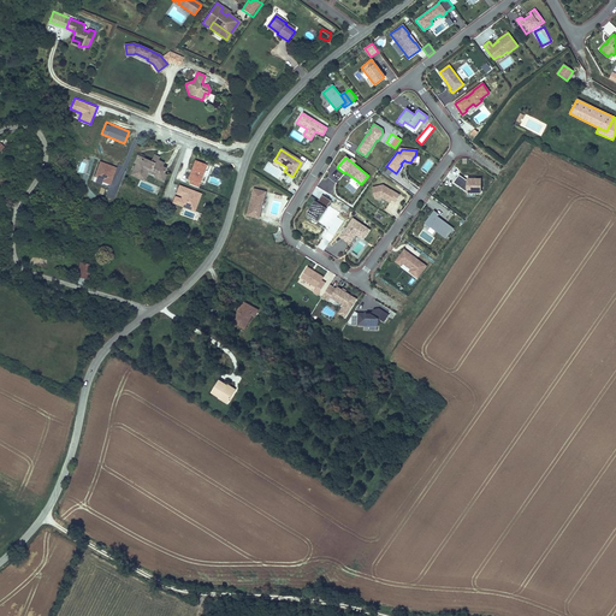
[(165,169),(161,167),(163,164),(157,161),(153,159),(150,163),(141,159),(138,165),(135,164),(131,173),(135,175),(134,177),(140,179),(141,176),(144,177),(147,172),(148,169),(155,172),(154,175),(153,177),(163,181),(165,176),(163,175),(165,169)]
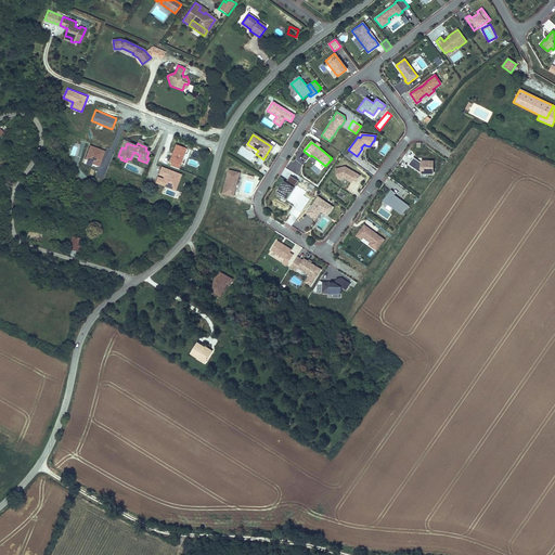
[(168,164),(179,168),(186,147),(176,143),(168,164)]
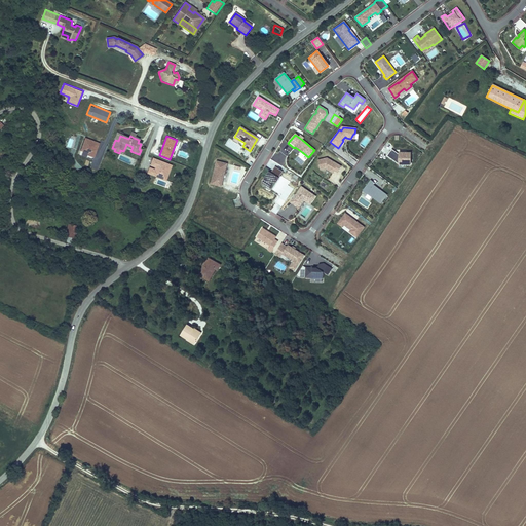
[(84,137),(78,153),(92,159),(100,142),(84,137)]
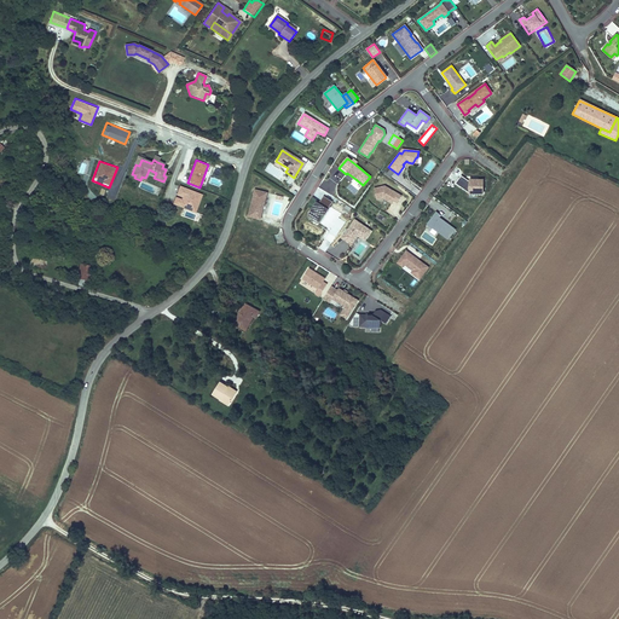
[(482,194),(482,180),(469,180),(469,181),(461,175),(455,184),(468,194),(482,194)]
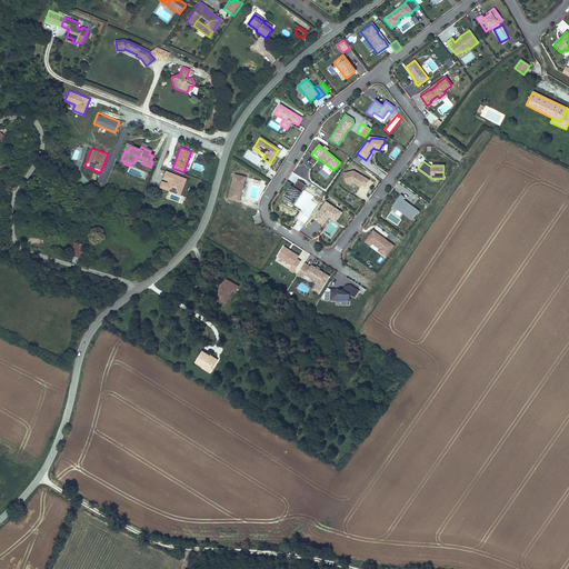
[(179,196),(187,178),(166,169),(158,187),(179,196)]
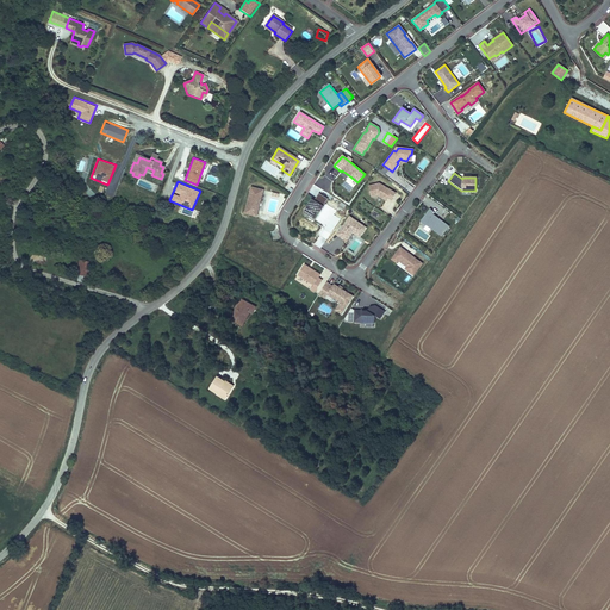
[(394,193),(378,184),(367,186),(371,197),(377,195),(383,199),(384,199),(386,200),(387,198),(391,200),(394,193)]
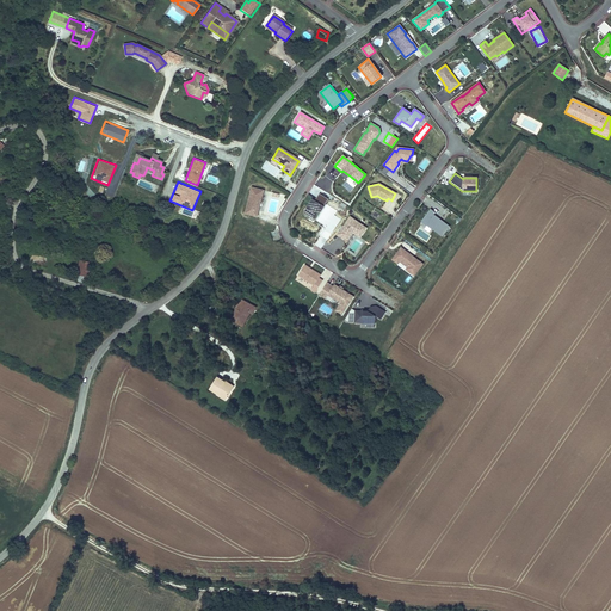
[(255,216),(263,191),(251,187),(245,214),(255,216)]
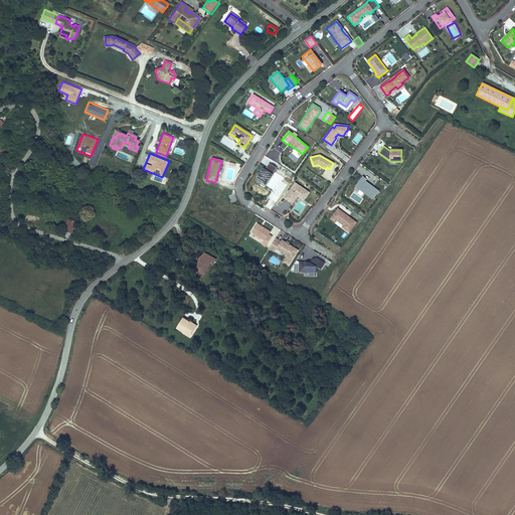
[(266,184),(276,168),(269,164),(265,170),(262,169),(256,178),(266,184)]
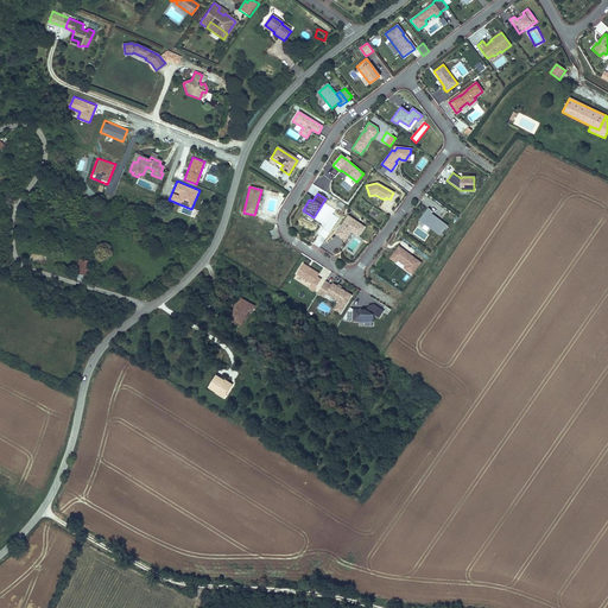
[(439,235),(448,226),(438,219),(438,220),(432,216),(434,215),(431,213),(432,211),(429,208),(423,215),(426,219),(423,223),(425,225),(430,228),(439,235)]
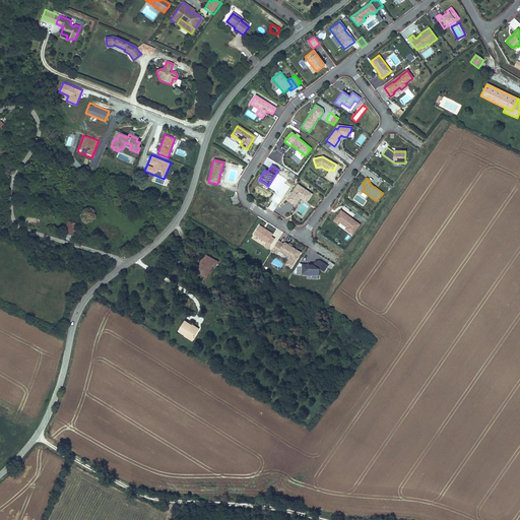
[(307,202),(312,194),(298,185),(287,200),(296,206),(301,198),(307,202)]
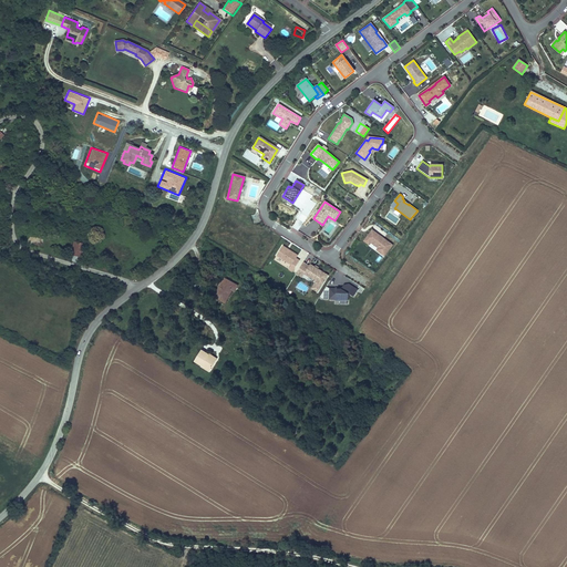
[(392,245),(371,230),(363,241),(369,245),(370,243),(378,248),(377,250),(384,256),(392,245)]
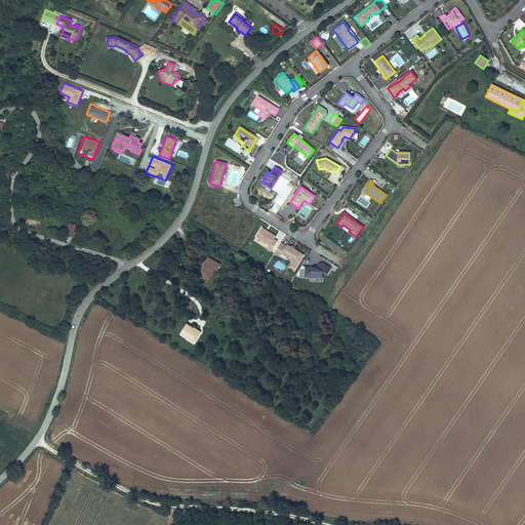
[(68,224),(67,229),(69,229),(67,237),(75,238),(78,226),(68,224)]
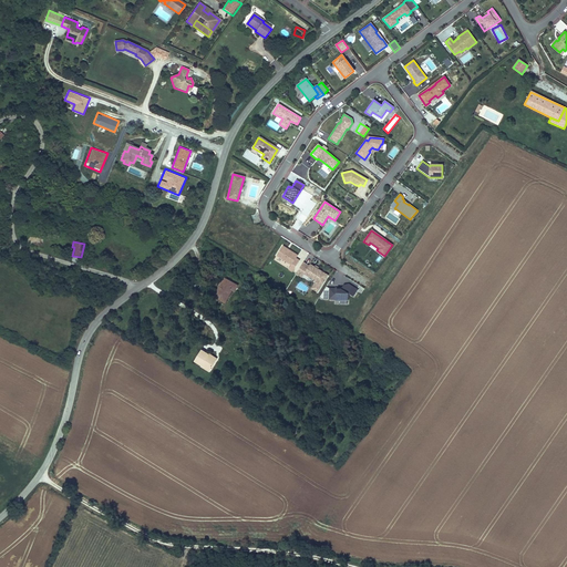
[(296,258),(298,256),(282,246),(277,256),(291,265),(296,258)]
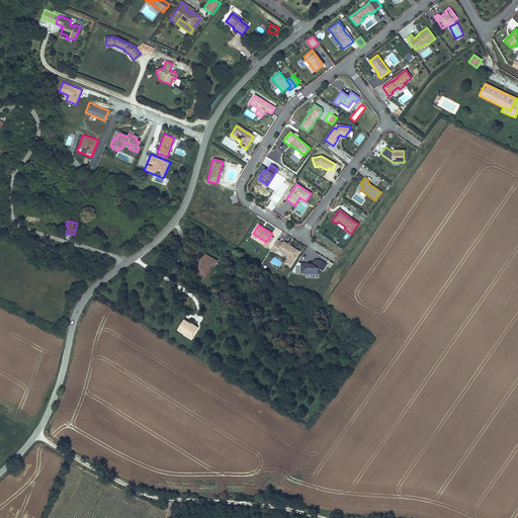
[(267,248),(273,238),(270,236),(266,242),(264,246),(267,248)]
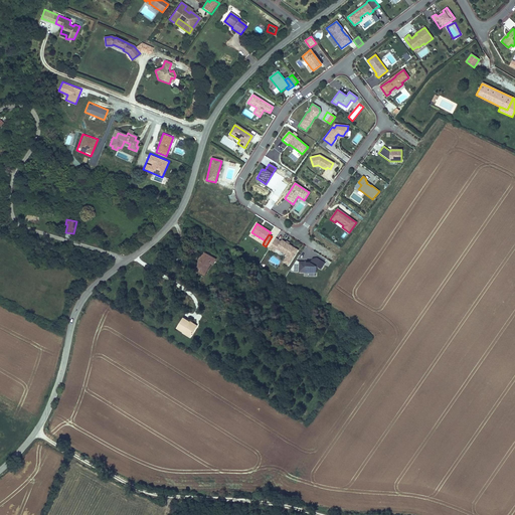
[(298,251),(282,241),(281,242),(275,239),(269,249),(273,252),(275,248),(286,255),(282,263),(288,266),(298,251)]
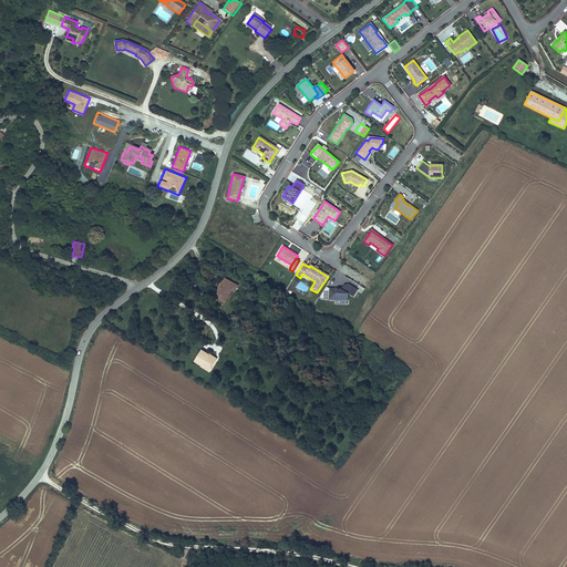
[(229,292),(227,291),(228,288),(234,291),(237,285),(223,277),(213,296),(224,301),(229,292)]
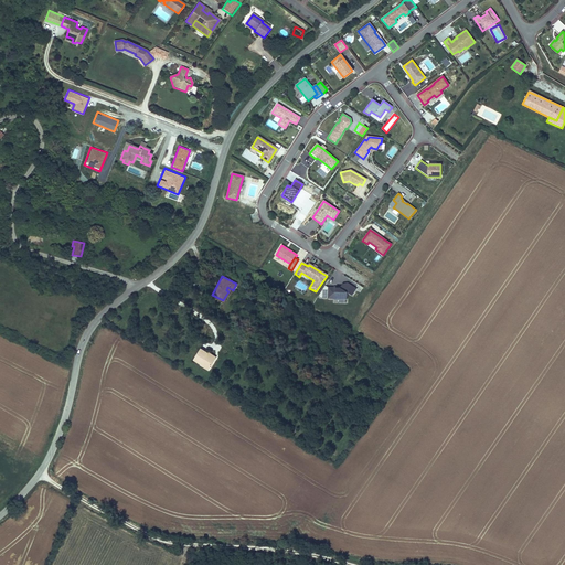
[(347,292),(352,297),(358,289),(348,283),(342,284),(340,288),(334,288),(334,287),(328,287),(326,286),(318,296),(320,298),(328,298),(328,299),(333,299),(333,300),(347,300),(347,292)]
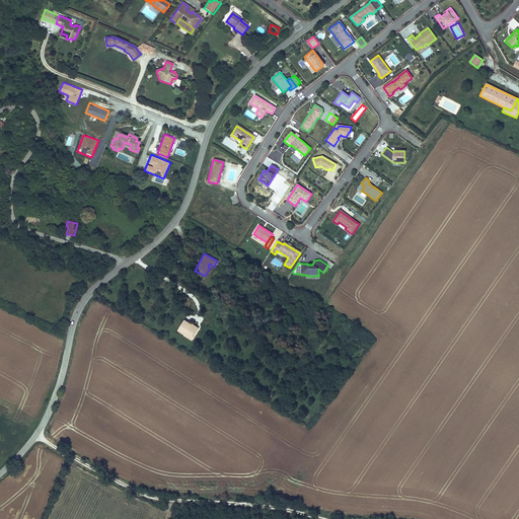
[(193,339),(199,329),(191,324),(191,325),(183,320),(177,330),(184,335),(184,334),(193,339)]
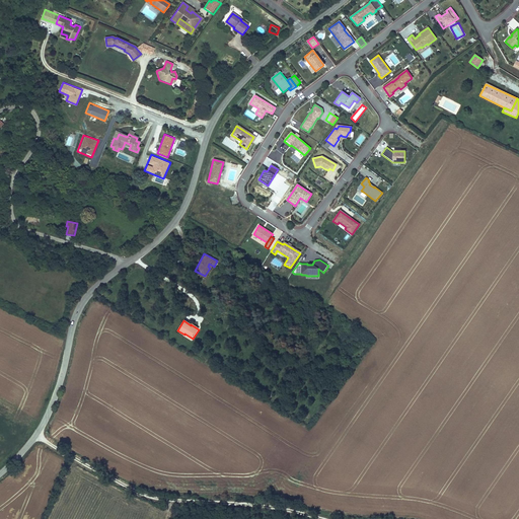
All buildings are outlined.
